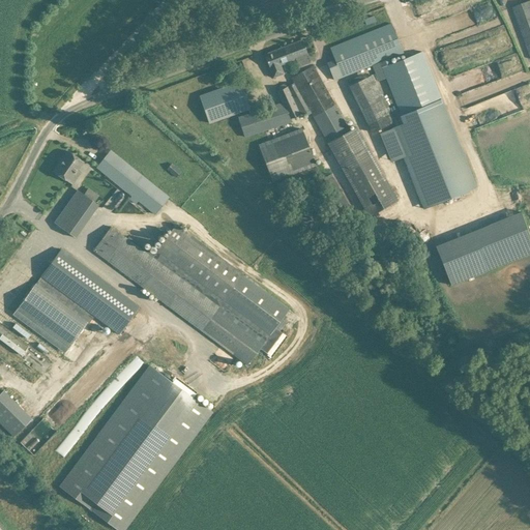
[(248,13),(272,0),(251,0),(244,4),(248,13)]
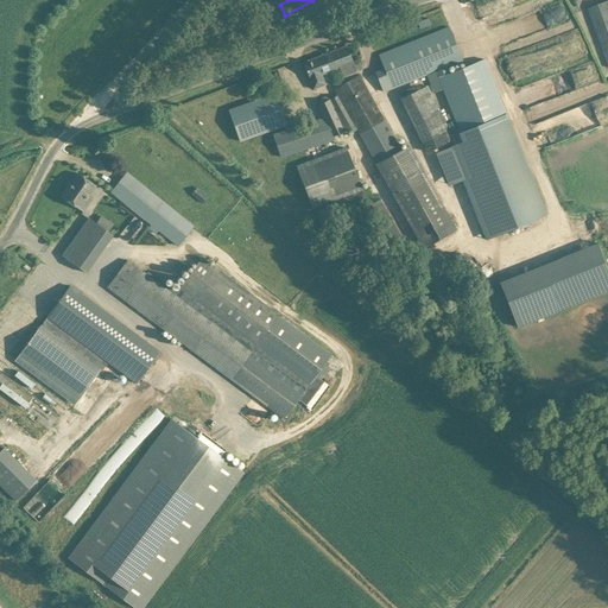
[(607,63),(607,0),(588,7),(607,63)]
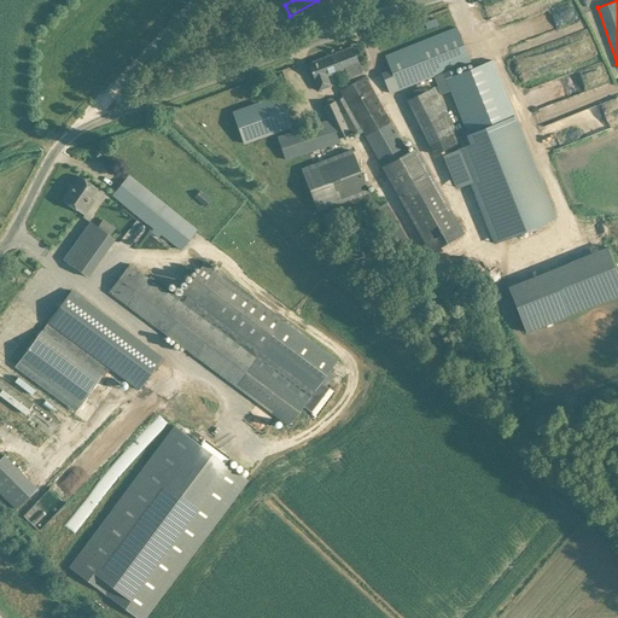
[(231,39),(245,31),(239,22),(226,28),(231,39)]
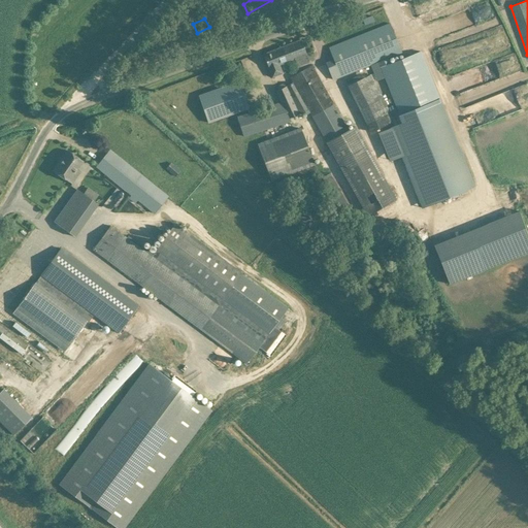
[(326,63),(330,72),(333,79),(378,62),(399,116),(403,125),(391,129),(401,156),(415,190),(422,208),(474,188),(439,99),(421,52),(390,64),(388,58),(401,53),(393,33),(390,24),(330,47),(334,60),(326,63)]
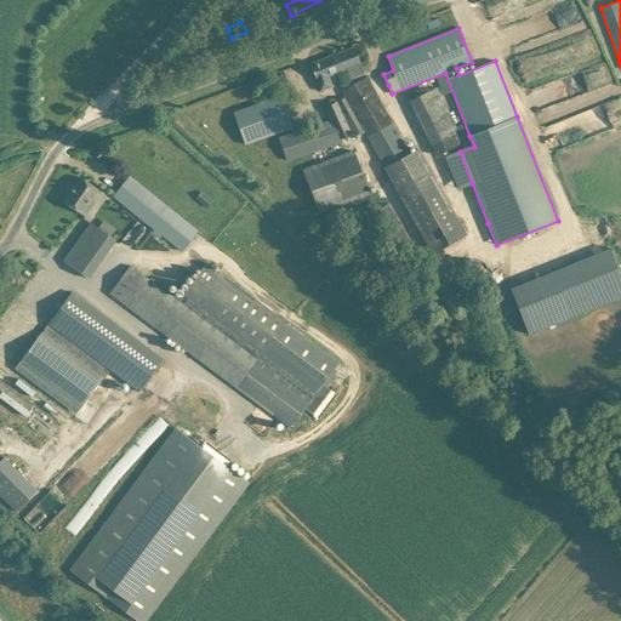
[(364,73),(353,47),(309,64),(313,75),(320,91),(332,86),(328,77),(348,68),(352,78),(364,73)]
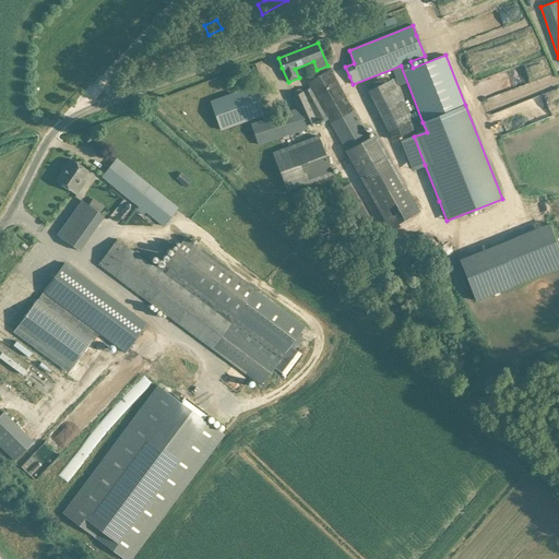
[(365,132),(330,69),(307,82),(310,87),(293,96),(297,107),(305,126),(325,116),(344,147),(389,228),(419,212),(375,133),(369,138),(365,132)]
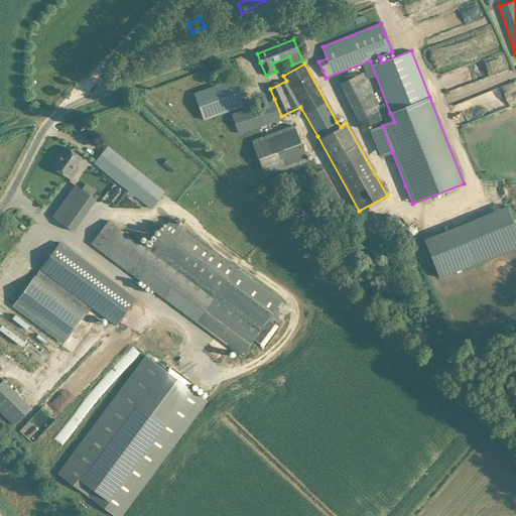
[(362,72),(341,81),(361,127),(382,117),(362,72)]
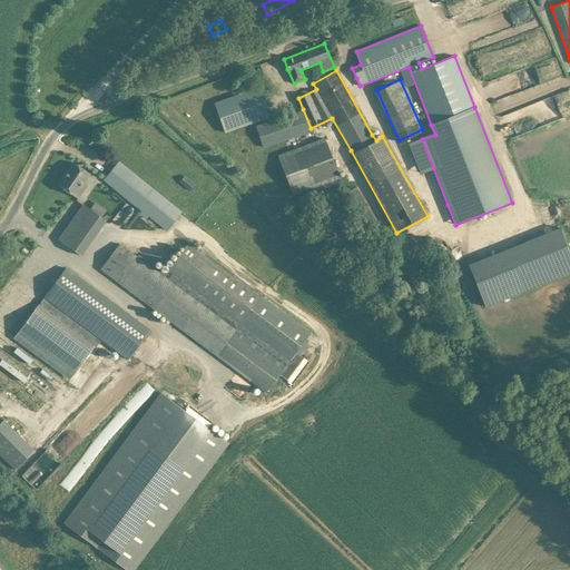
[(225,133),(268,117),(257,88),(215,104),(225,133)]
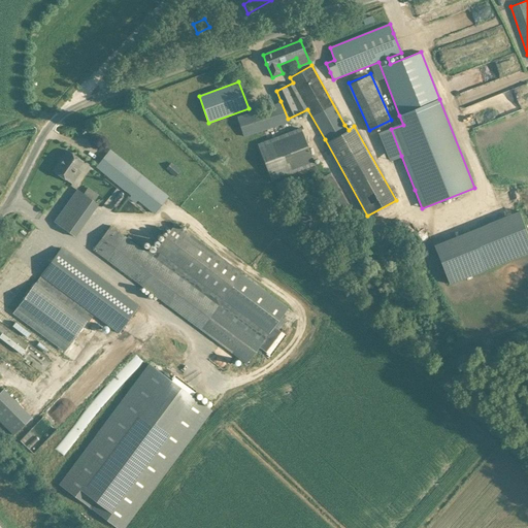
[(281,101),(264,108),(270,128),(288,119),(281,101)]
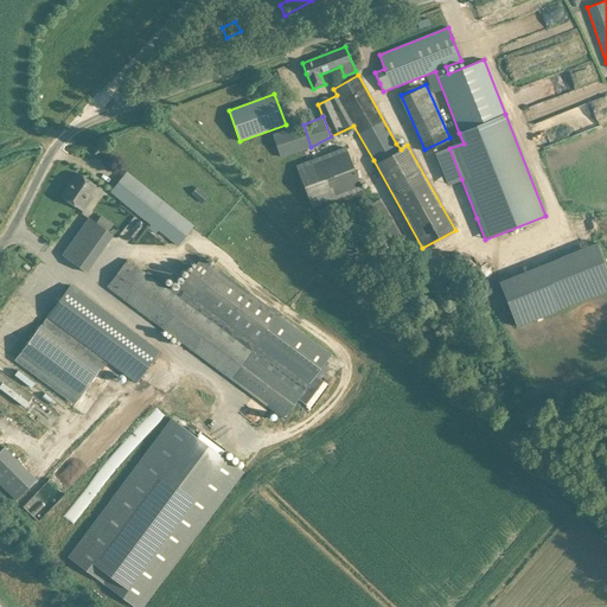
[(280,157),(311,147),(304,125),(273,134),(280,157)]
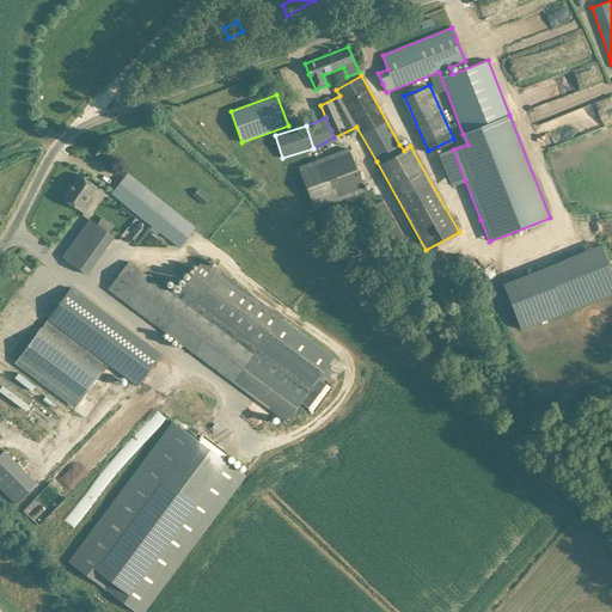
[(314,209),(363,190),(348,150),(299,167),(314,209)]
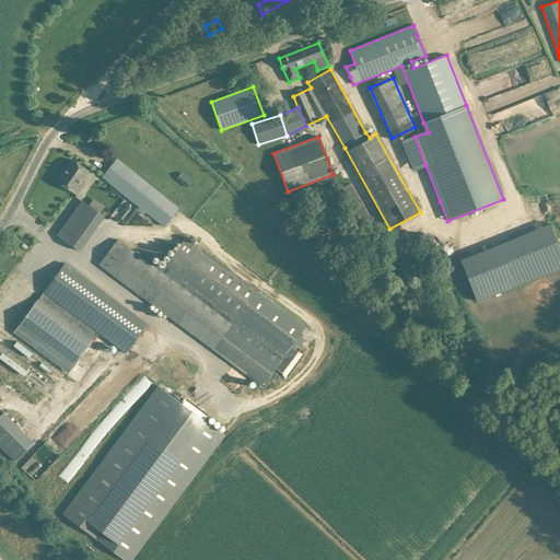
[(426,165),(415,137),(403,142),(413,170),(426,165)]
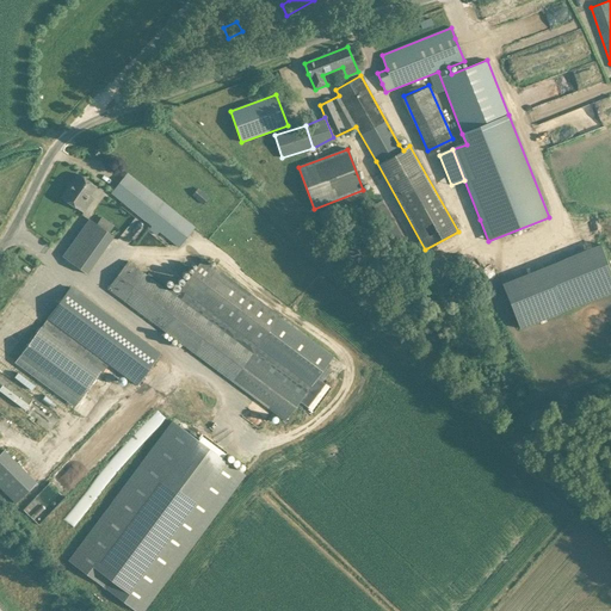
[(127,173),(111,193),(121,201),(152,226),(149,229),(156,235),(160,232),(179,247),(195,227),(136,181),(127,173)]
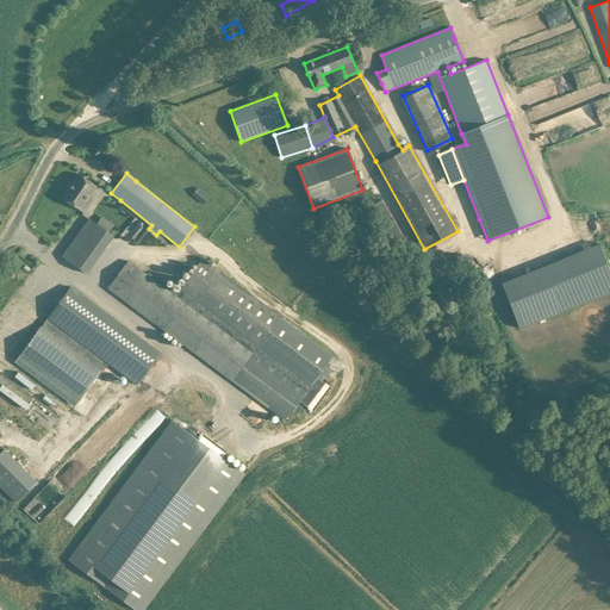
[(83,212),(89,203),(86,200),(95,186),(78,174),(62,198),(83,212)]
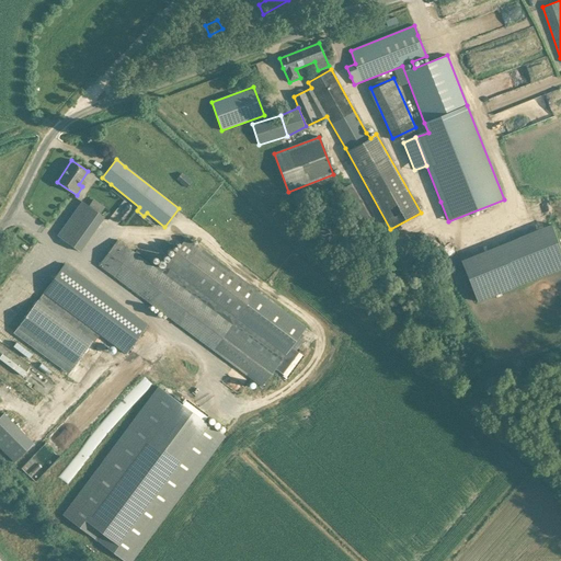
[(186,187),(193,181),(183,173),(178,180),(186,187)]
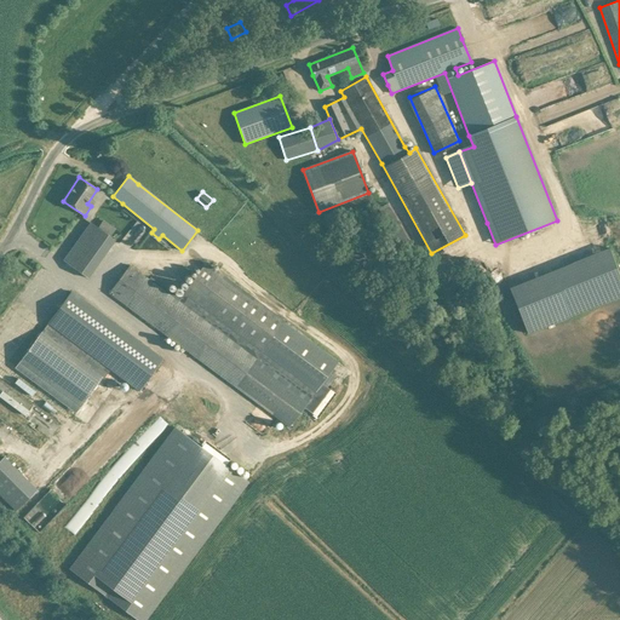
[(115,229),(103,219),(98,228),(91,223),(63,260),(73,268),(89,279),(115,240),(110,235),(115,229)]
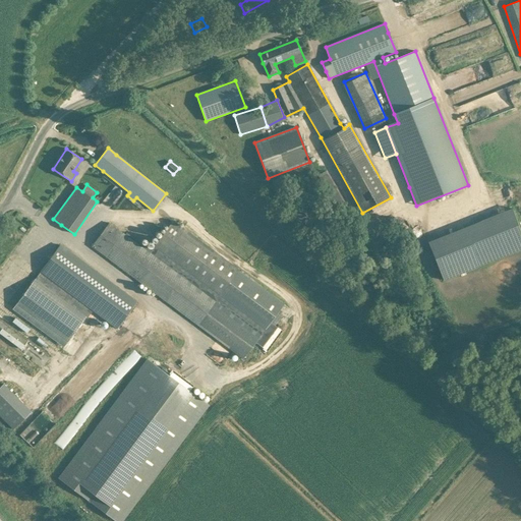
[(520,224),(515,208),(428,239),(444,279),(520,249),(520,224)]
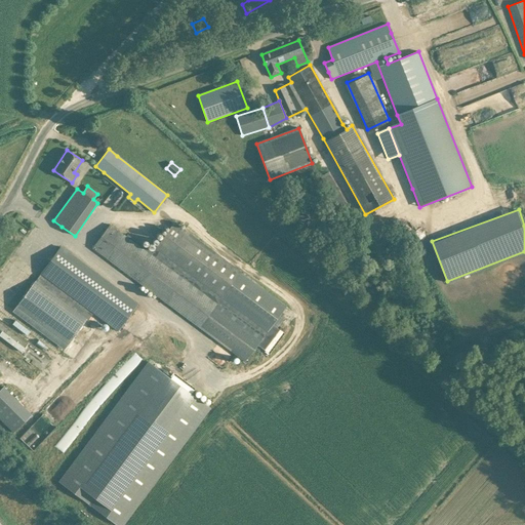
[(110,225),(92,248),(152,292),(245,362),(257,345),(266,351),(265,352),(268,355),(269,354),(270,354),(285,333),(280,329),(273,324),(286,307),(174,224),(155,248),(152,252),(128,235),(126,237),(110,225)]
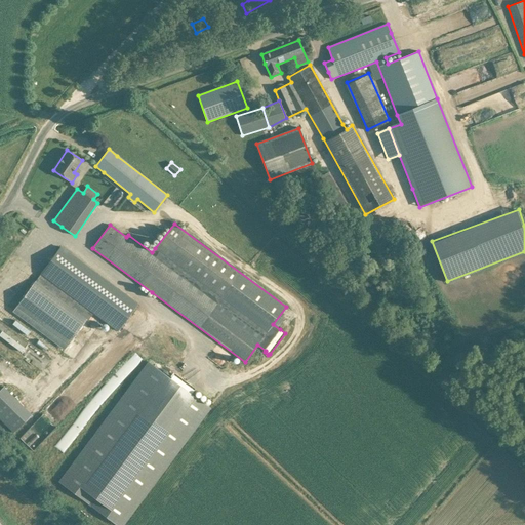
[(61,247),(13,310),(65,349),(93,313),(118,331),(137,305),(61,247)]
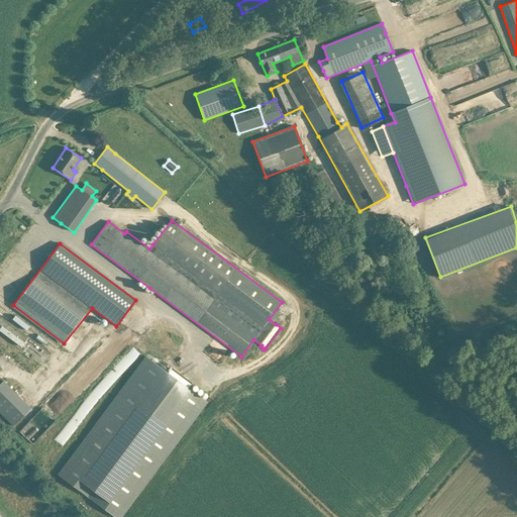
[(42,365),(52,351),(0,316),(0,320),(2,322),(0,324),(6,328),(1,335),(42,365)]
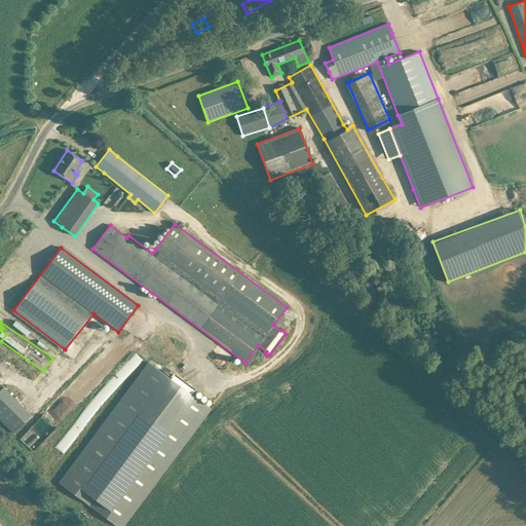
[(59,483),(116,525),(123,525),(211,409),(192,396),(187,391),(191,386),(186,383),(182,387),(166,376),(148,363),(59,483)]
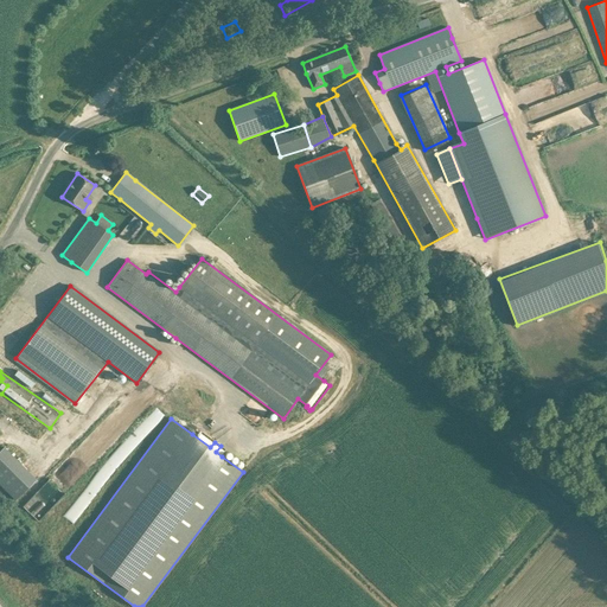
[(81,436),(46,473),(46,479),(23,505),(39,519),(81,475),(81,436)]
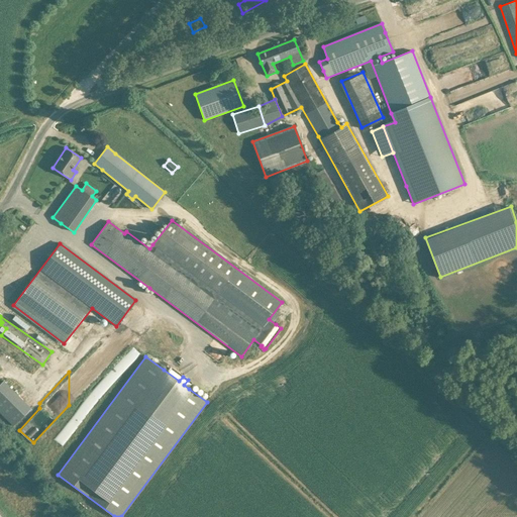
[(31,407),(3,380),(0,382),(0,412),(13,425),(31,407)]
